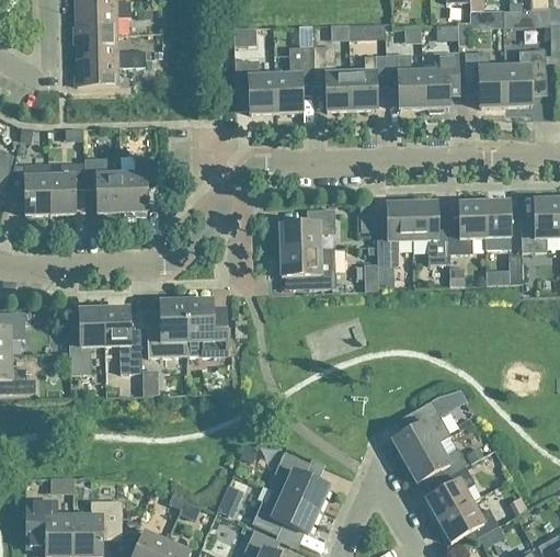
[(75,0),(75,10),(130,8),(130,0),(116,0),(75,0)]
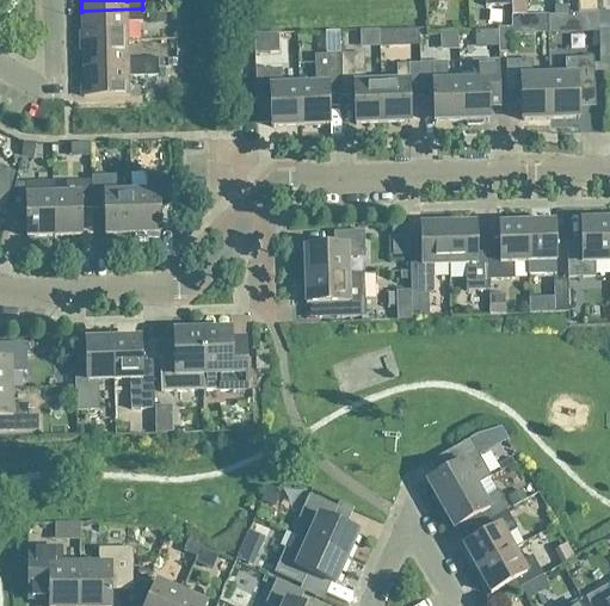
[(142,18),(142,8),(81,11),(82,37),(128,36),(128,18),(142,18)]
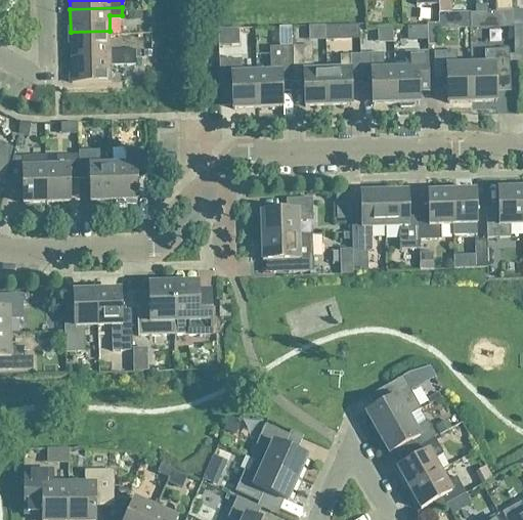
[(110,47),(110,31),(71,32),(72,55),(135,53),(135,46),(110,47)]
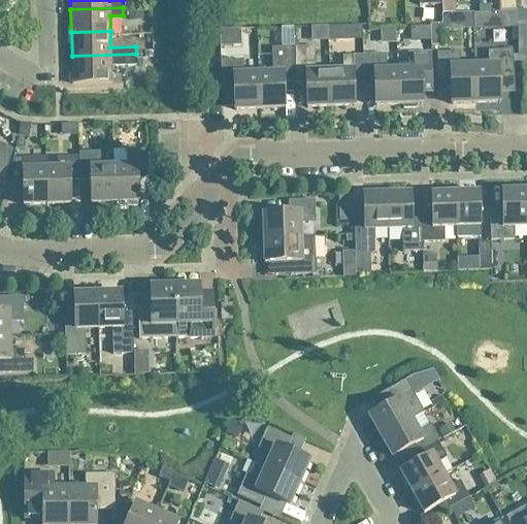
[(315,42),(295,43),(294,43),(295,68),(305,68),(306,103),(331,102),(329,68),(316,68),(315,42)]
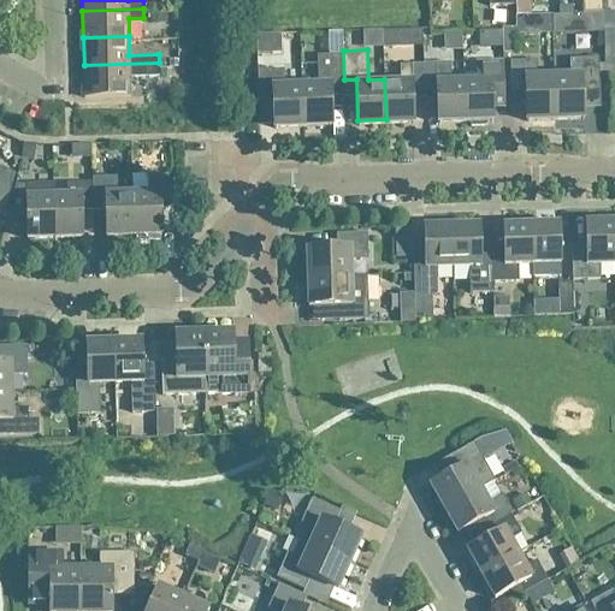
[(318,82),(301,82),(303,123),(332,122),(331,93),(346,92),(344,79),(343,51),(318,51),(318,82)]
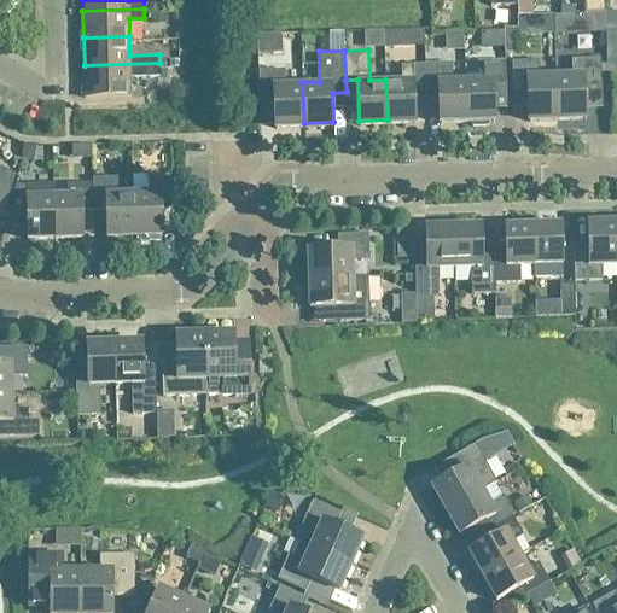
[(572,73),(556,73),(557,116),(586,115),(585,85),(601,85),(600,54),(571,54),(572,73)]
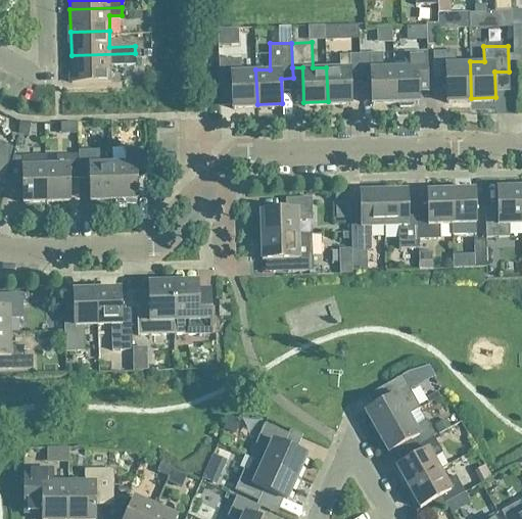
[(470,61),(457,62),(456,47),(433,48),(434,74),(445,74),(446,99),(471,98),(470,61)]
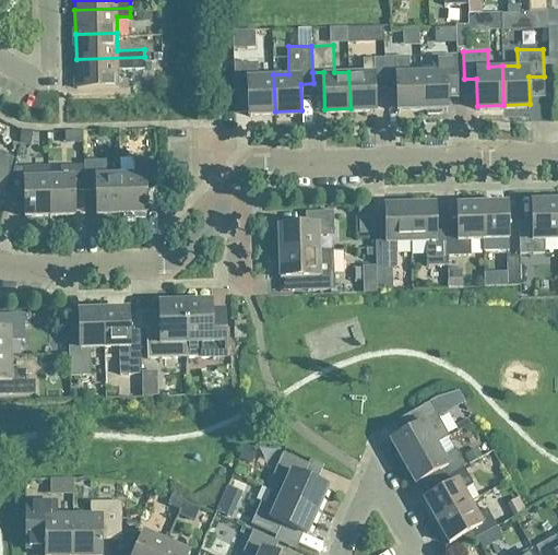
[(437,70),(422,70),(423,108),(425,107),(427,110),(440,110),(442,107),(448,107),(448,95),(458,95),(458,78),(456,51),(437,51),(437,70)]
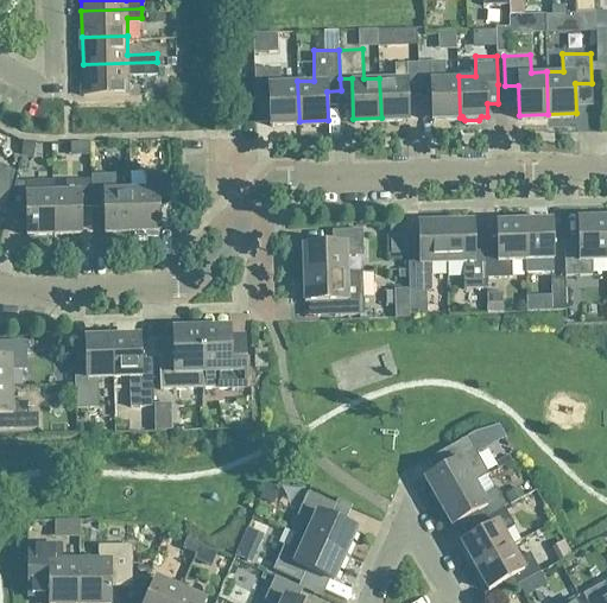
[(440,58),(418,58),(418,59),(419,87),(431,87),(431,118),(460,118),(459,76),(446,76),(444,57),(440,58)]
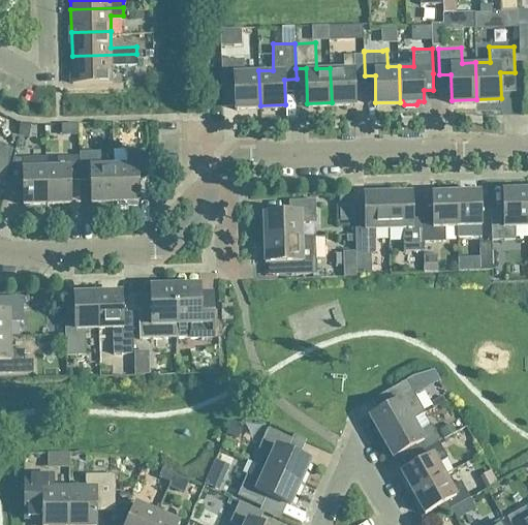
[(343,52),(344,67),(330,68),(332,102),(355,102),(354,75),(365,75),(364,52),(343,52)]
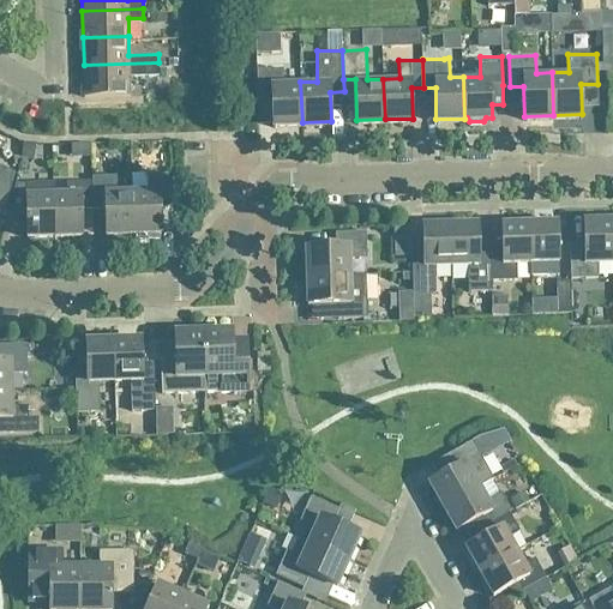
[(158,62),(84,65),(84,92),(130,92),(130,73),(158,72),(158,62)]
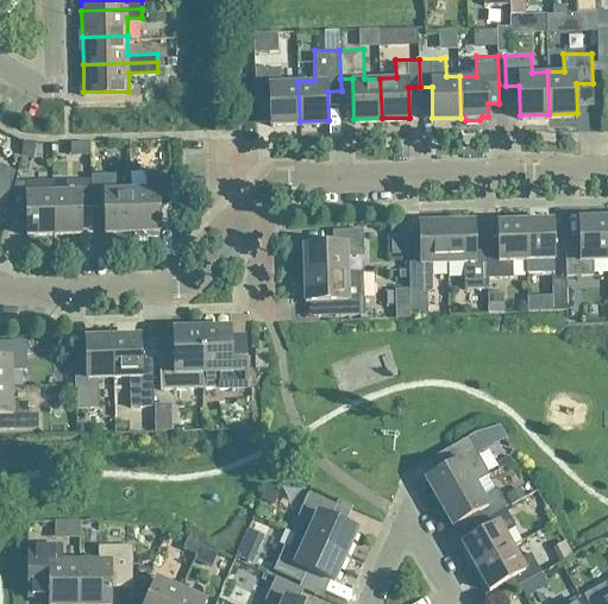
[(300,121),(298,81),(281,82),(281,64),(255,65),(256,94),(270,93),(271,123),(300,121)]
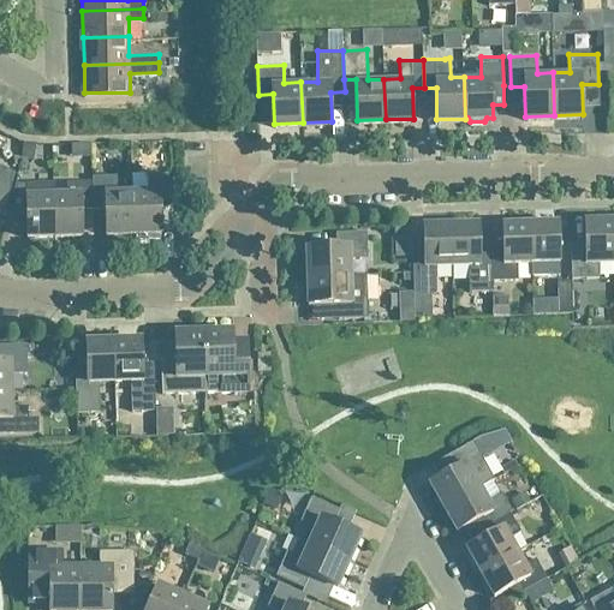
[(0,198),(4,201),(9,191),(15,169),(0,161),(0,198)]
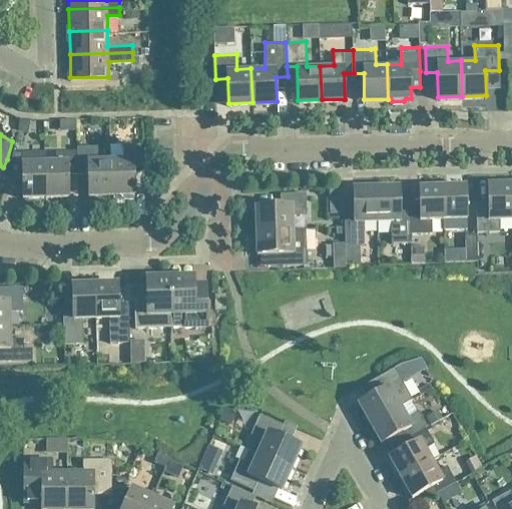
[(143,142),(122,143),(122,157),(110,158),(111,192),(134,192),(133,170),(143,170),(143,142)]
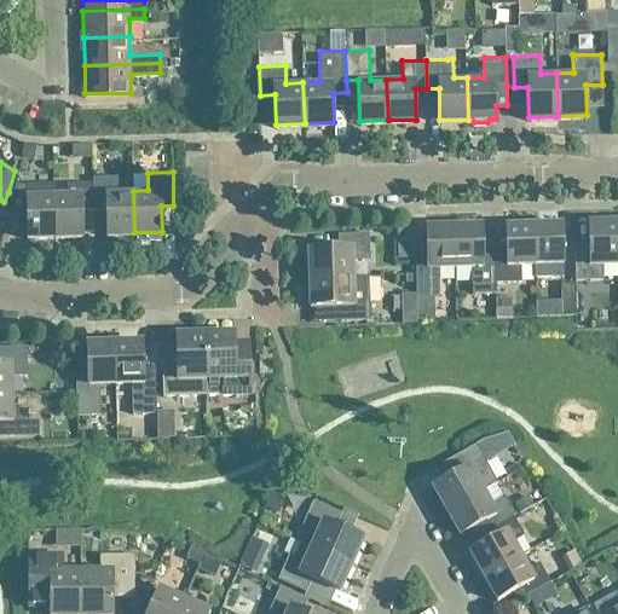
[(133,191),(119,191),(117,173),(93,174),(93,179),(93,208),(105,208),(107,233),(134,232),(133,191)]
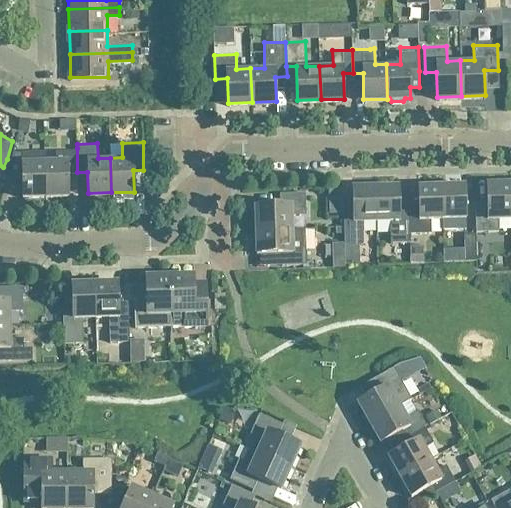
[(56,159),(45,160),(45,194),(68,194),(68,172),(77,172),(77,148),(56,148),(56,159)]
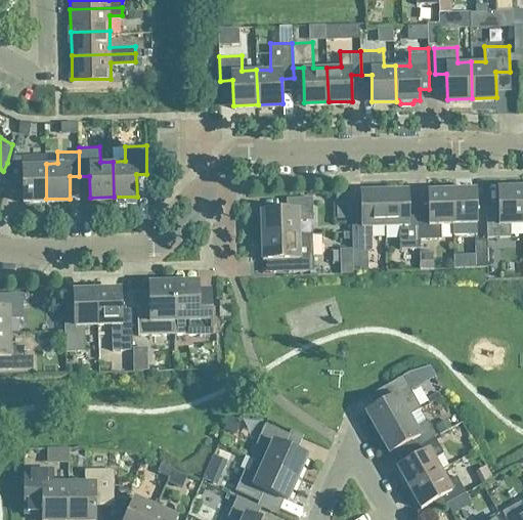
[(13,154),(12,160),(12,178),(12,185),(23,185),(24,200),(46,199),(46,164),(45,153),(23,153),(13,154)]
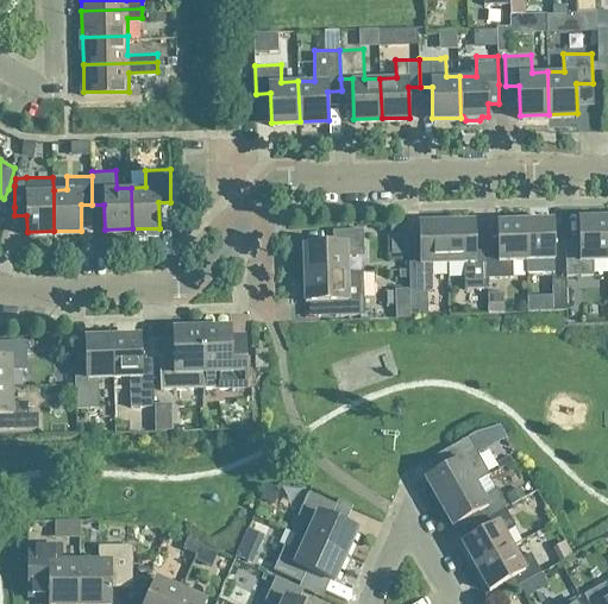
[(607,215),(578,216),(580,241),(565,241),(566,272),(593,272),(593,258),(607,257),(607,215)]
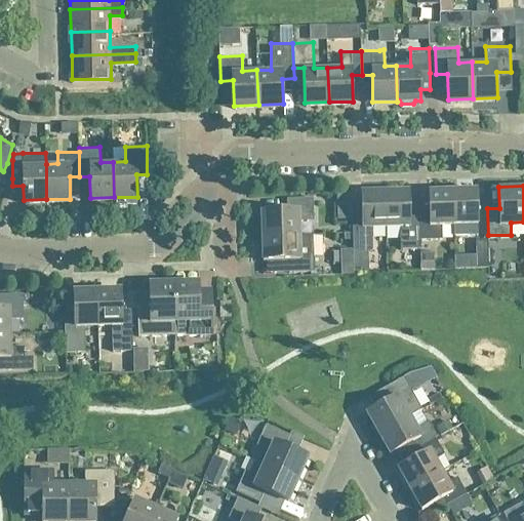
[(477,187),(452,188),(453,223),(454,233),(467,233),(478,232),(477,187)]
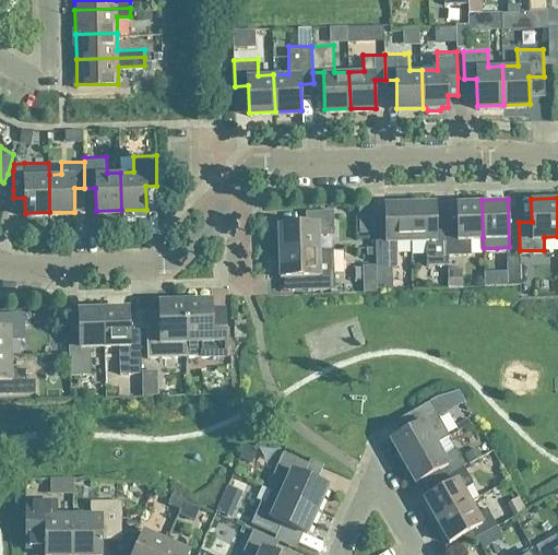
[(456,201),(458,226),(447,226),(447,228),(448,252),(471,252),(471,237),(483,237),(482,200),(456,201)]
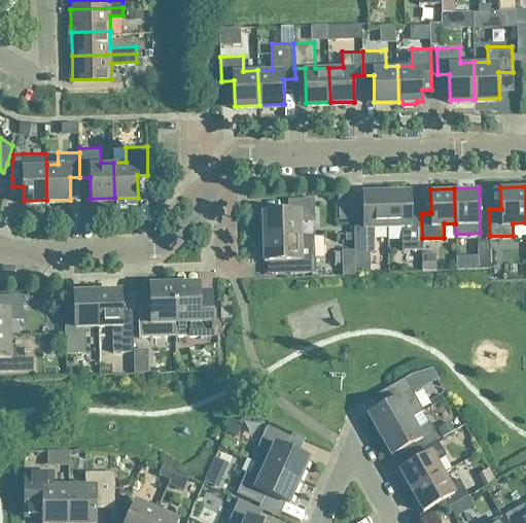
[(421,215),(411,216),(411,189),(386,190),(387,224),(401,224),(401,247),(422,247),(422,238),(421,215)]
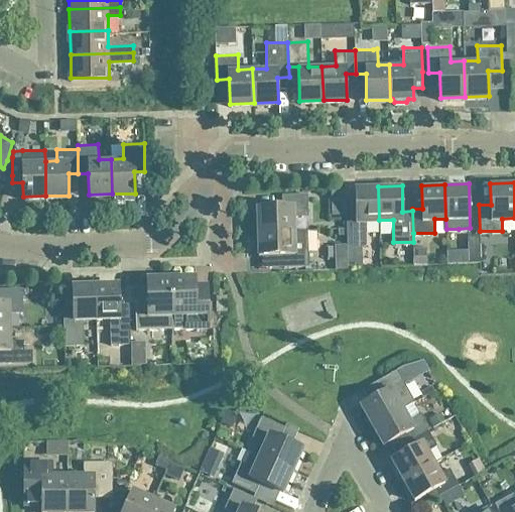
[(355,186),(356,213),(346,213),(347,244),(366,243),(366,221),(379,220),(378,186),(355,186)]
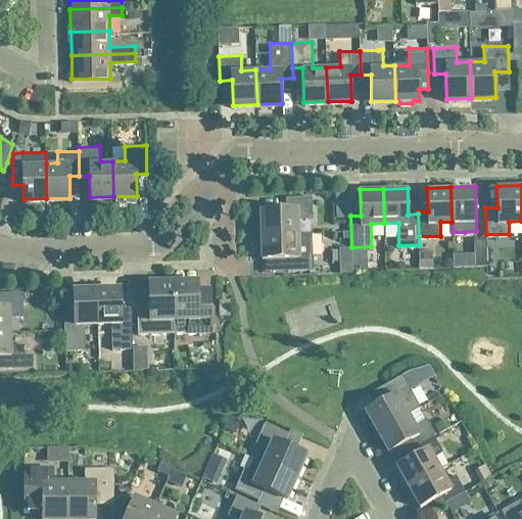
[(285,195),(286,207),(261,208),(262,233),(298,231),(297,218),(313,217),(312,194),(285,195)]
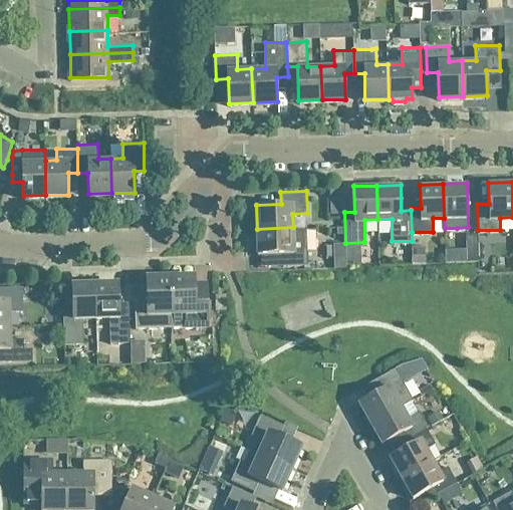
[(307,227),(293,227),(257,229),(258,252),(282,252),(283,264),(308,263),(307,240),(307,227)]
